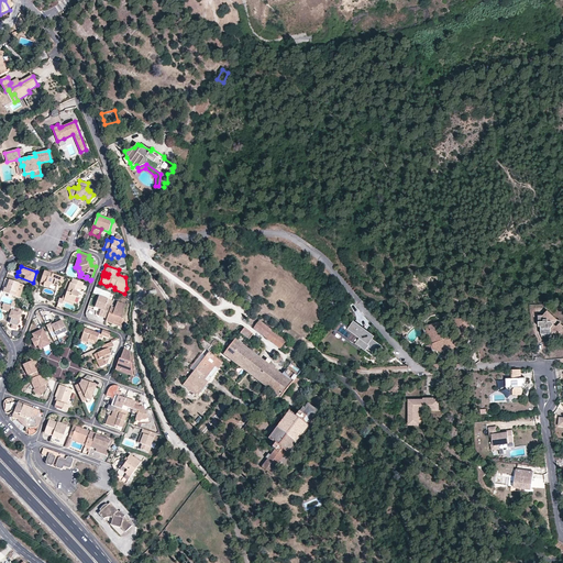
[(43,286),(48,288),(50,285),(53,286),(55,279),(62,282),(63,278),(52,274),(53,272),(50,271),(48,273),(45,271),(40,285),(43,286)]
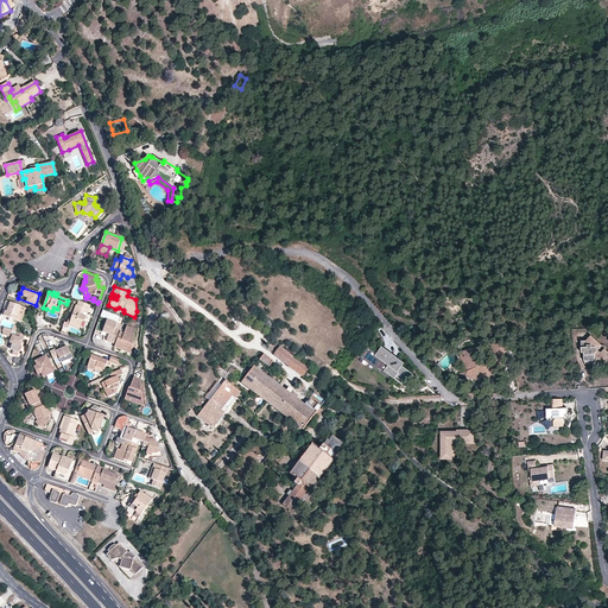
[(90,305),(78,301),(77,305),(75,305),(69,323),(80,327),(82,321),(84,322),(88,310),(89,310),(90,305)]
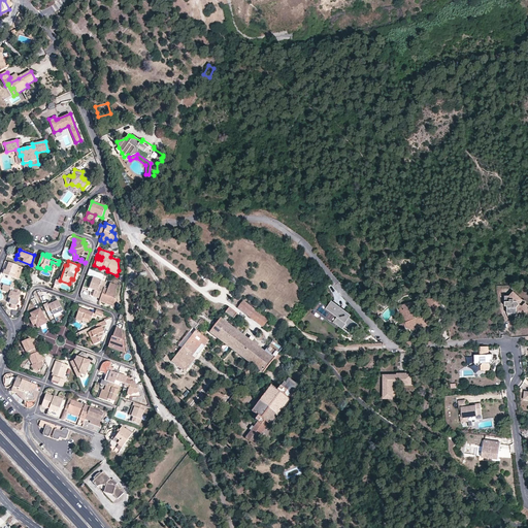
[(23,267),(9,262),(6,270),(4,269),(3,274),(18,279),(23,267)]
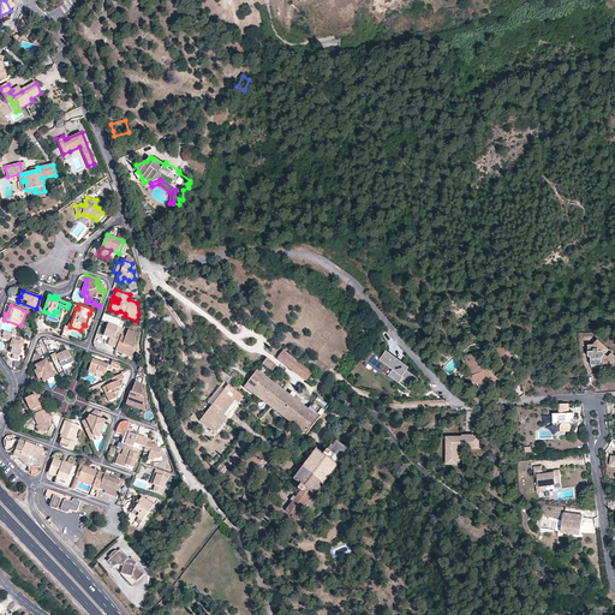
[(117,332),(119,327),(109,323),(105,335),(111,338),(108,345),(118,348),(121,335),(123,334),(117,332)]
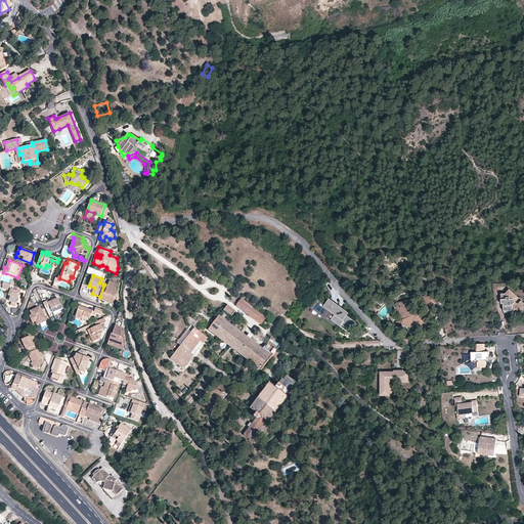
[(106,288),(103,286),(100,297),(99,299),(105,301),(105,299),(114,302),(116,298),(114,297),(117,289),(116,289),(117,284),(110,280),(106,288)]
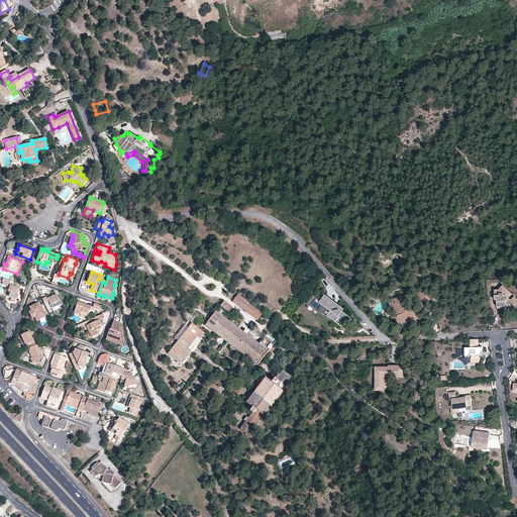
[(21,285),(3,278),(2,282),(3,282),(2,284),(8,286),(8,289),(9,289),(8,291),(11,292),(9,297),(11,298),(10,301),(14,303),(21,285)]
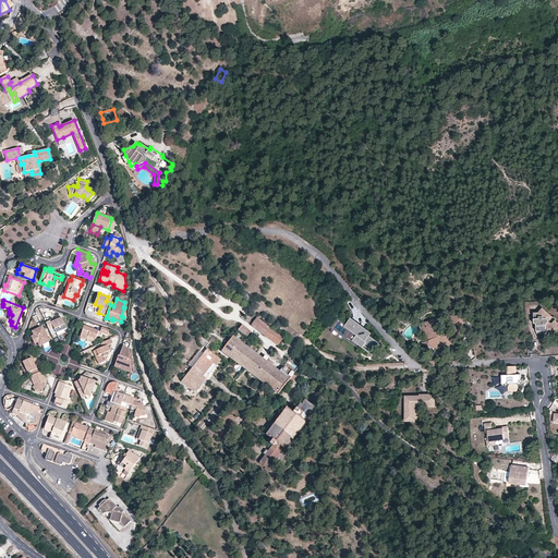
[(546,330),(546,332),(546,334),(553,334),(553,330),(556,327),(557,327),(557,323),(556,320),(556,319),(556,318),(555,317),(554,316),(552,317),(543,308),(538,312),(533,313),(533,318),(537,318),(537,322),(536,322),(536,324),(536,331),(546,330)]
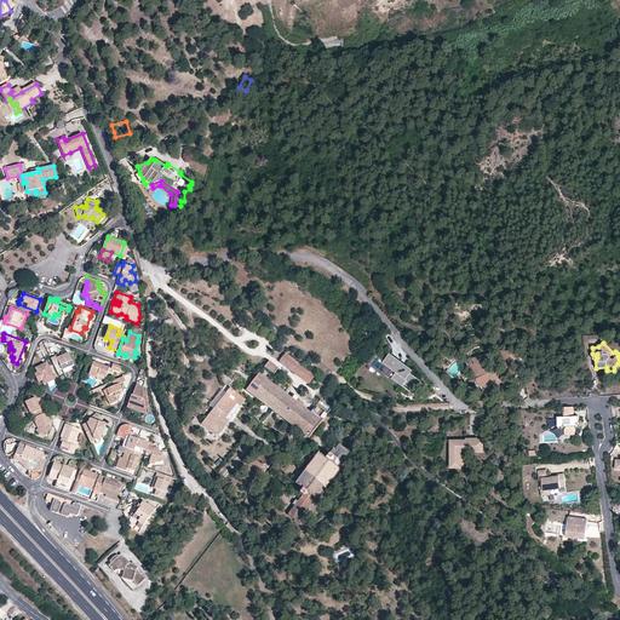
[(515,351),(499,350),(501,356),(506,356),(506,359),(504,362),(509,368),(507,371),(493,371),(493,372),(489,372),(487,365),(488,362),(489,361),(491,360),(493,360),(494,360),(494,357),(493,356),(492,355),(491,354),(492,352),(478,356),(475,363),(478,372),(475,371),(474,375),(475,378),(478,377),(480,380),(484,382),(483,384),(488,386),(489,384),(494,383),(494,384),(497,384),(499,383),(507,374),(509,377),(515,371),(514,371),(511,371),(511,366),(514,367),(515,367),(515,351)]
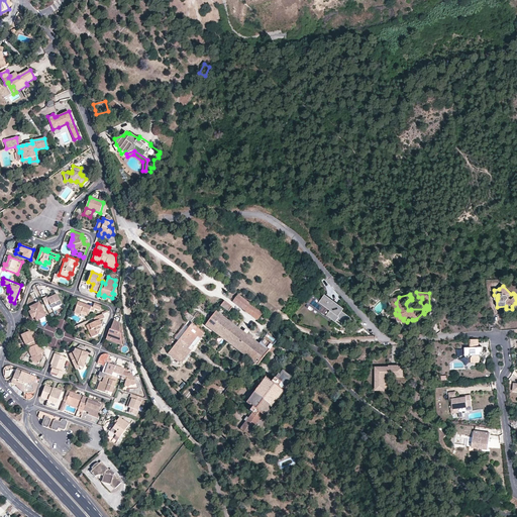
[(46,297),(42,299),(45,305),(49,303),(53,308),(62,303),(57,294),(53,296),(47,298),(46,297)]
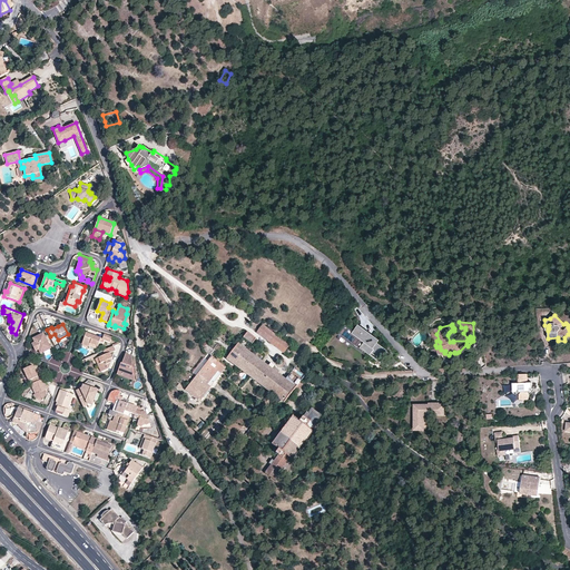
[(284,353),(290,345),(262,325),(256,332),(284,353)]
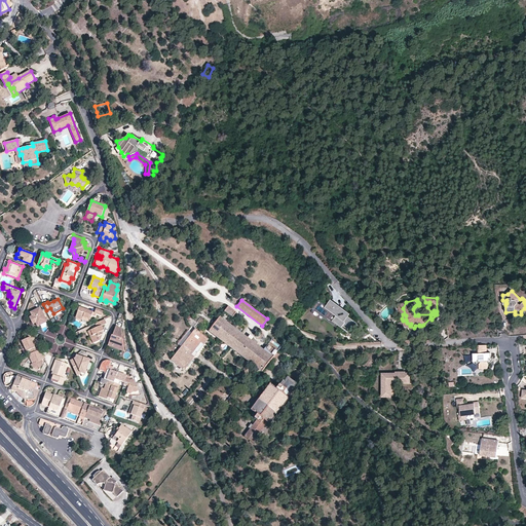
[(350,314),(332,300),(326,308),(337,316),(333,321),(343,329),(344,326),(351,331),(357,324),(348,317),(350,314)]
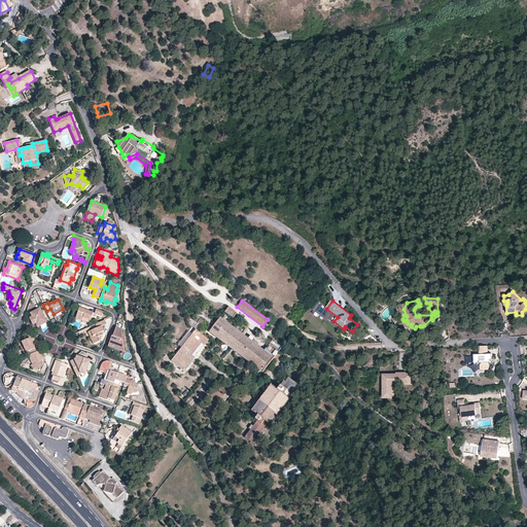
[(233,318),(237,313),(229,307),(224,312),(233,318)]
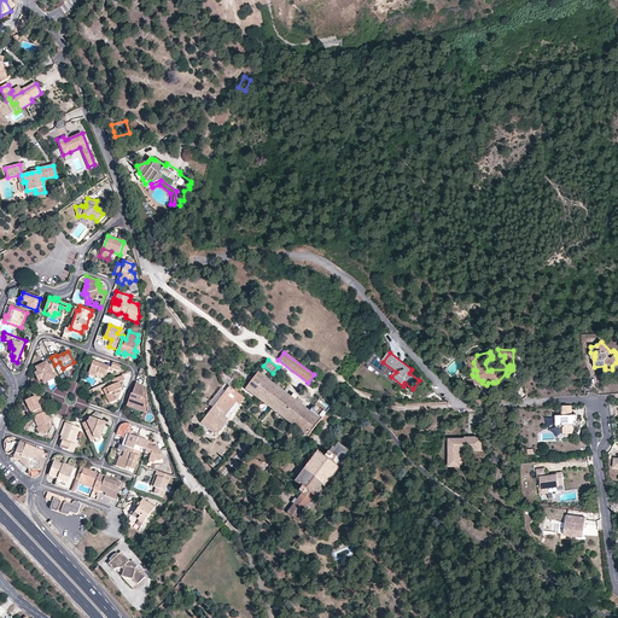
[(47,361),(36,367),(38,371),(35,373),(39,380),(42,379),(44,383),(56,378),(47,361)]
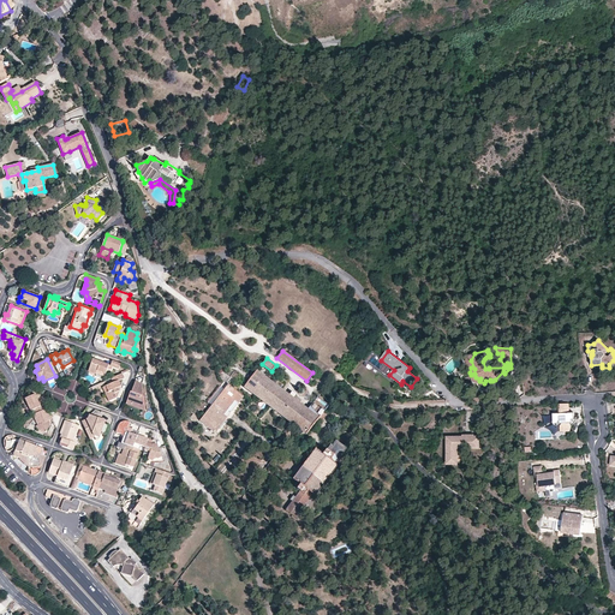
[(120,364),(112,360),(111,365),(93,359),(88,372),(96,375),(97,371),(106,374),(107,369),(111,370),(113,368),(118,370),(120,364)]
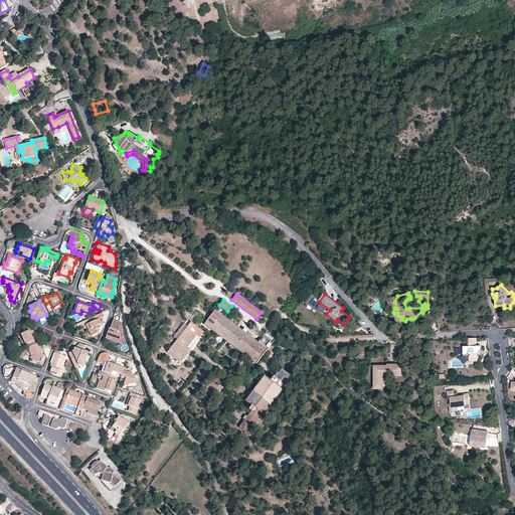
[(250,359),(261,345),(258,343),(245,334),(248,331),(244,328),(242,331),(218,314),(214,311),(204,324),(250,359)]
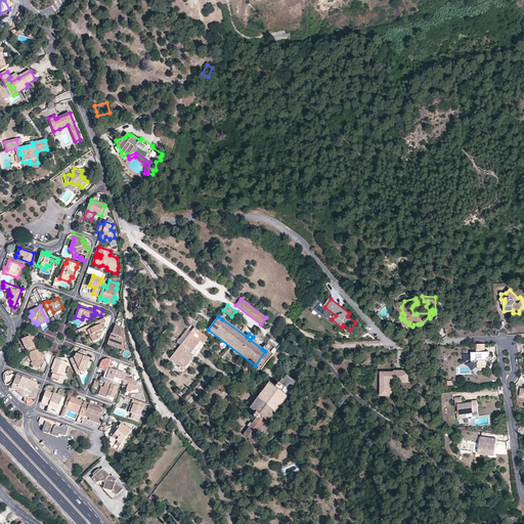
[(104,318),(94,322),(96,326),(90,329),(92,334),(90,336),(93,342),(99,339),(101,333),(100,330),(103,329),(101,323),(105,322),(104,318)]
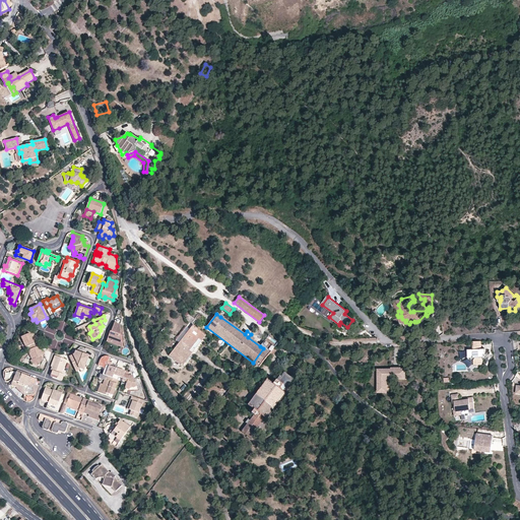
[(112,331),(111,331),(108,339),(112,340),(111,342),(117,344),(117,342),(122,341),(120,329),(118,328),(120,324),(115,322),(112,331)]
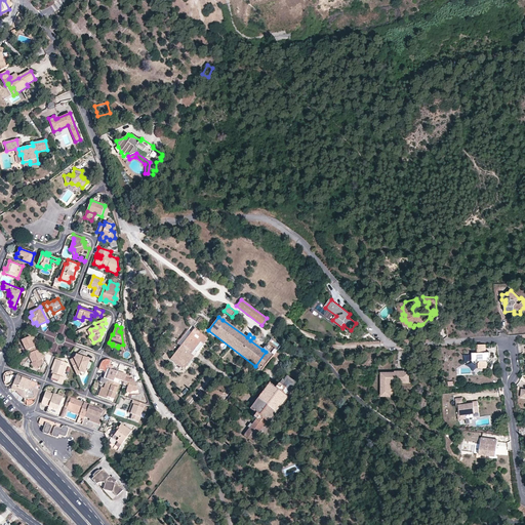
[(192,359),(193,358),(198,351),(203,345),(208,338),(195,328),(180,347),(185,350),(184,352),(192,359)]
